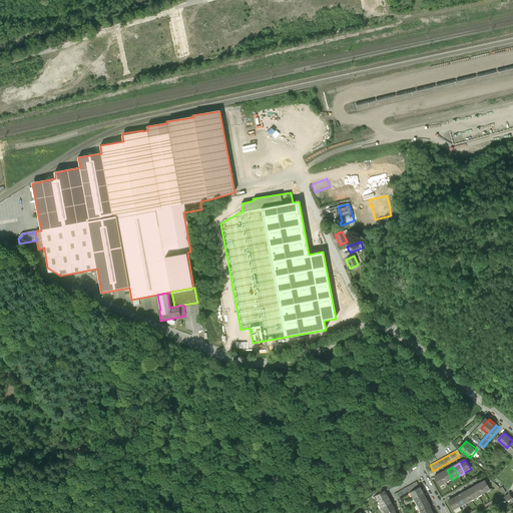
[(405,477),(412,473),(409,468),(403,472),(403,473),(405,477)]
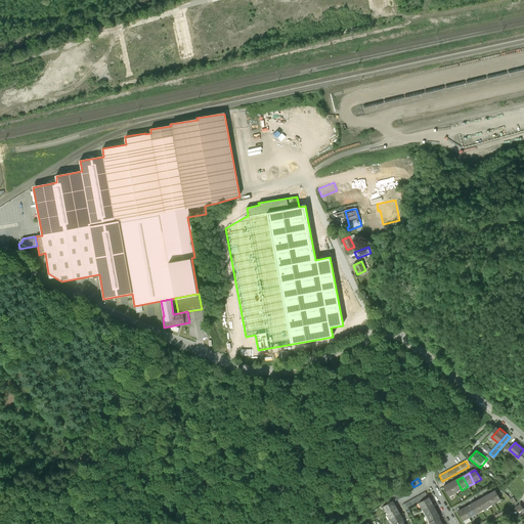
[(450,484),(455,493),(462,490),(456,480),(450,484)]
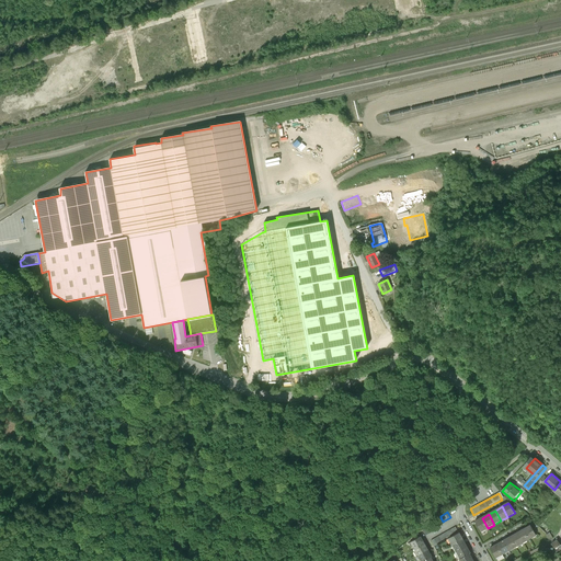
[(435,523),(437,527),(444,523),(441,517),(434,522),(435,523)]
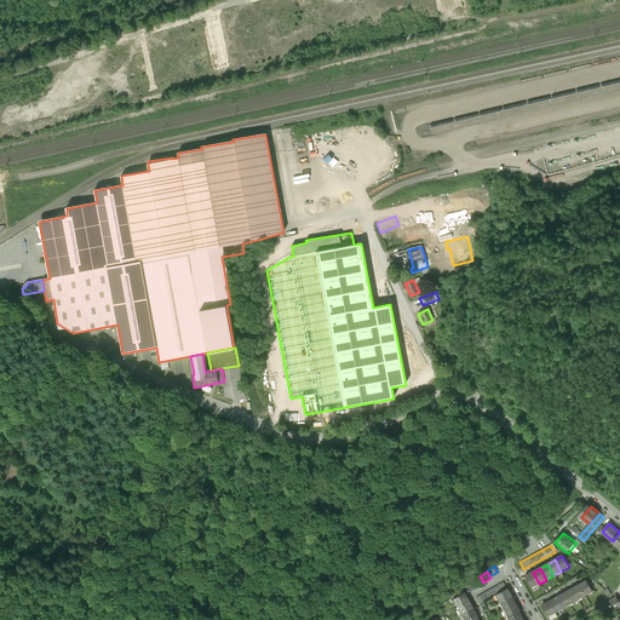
[(524,578),(532,589),(539,584),(533,573),(524,578)]
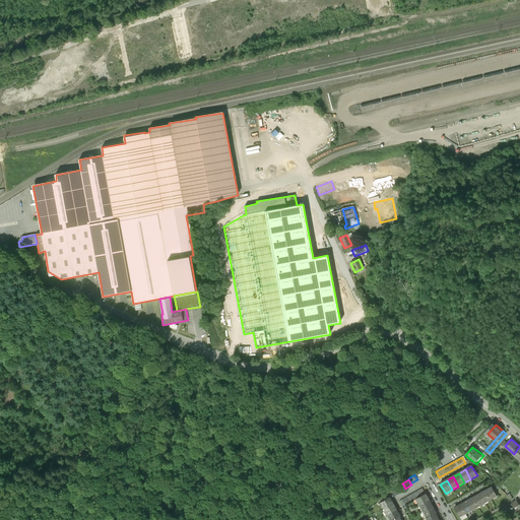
[(499,496),(493,485),(486,490),(493,500),(499,496)]
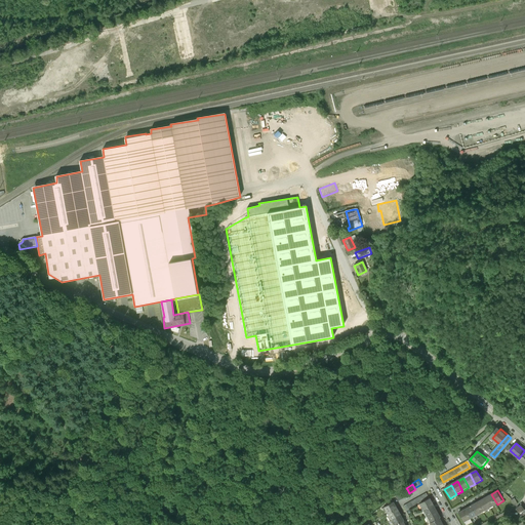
[(430,498),(426,493),(404,506),(408,511),(430,498)]
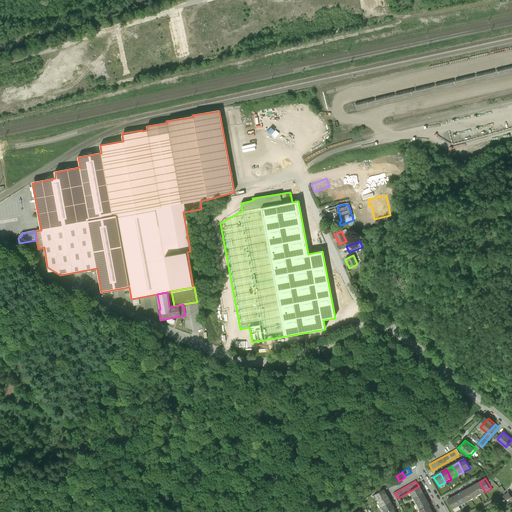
[(473,486),(479,495),(485,492),(479,482),(473,486)]
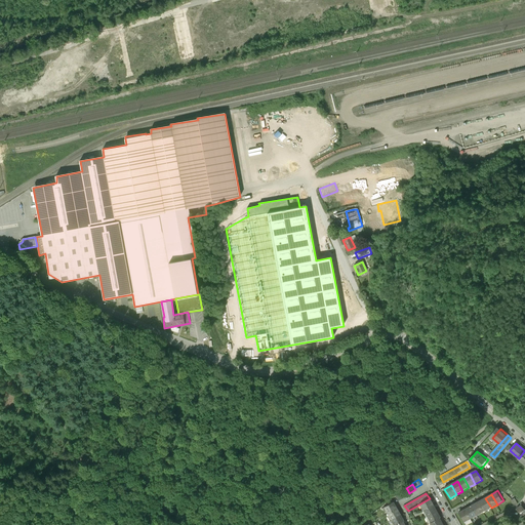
[(420,505),(425,511),(435,506),(431,498),(420,505)]
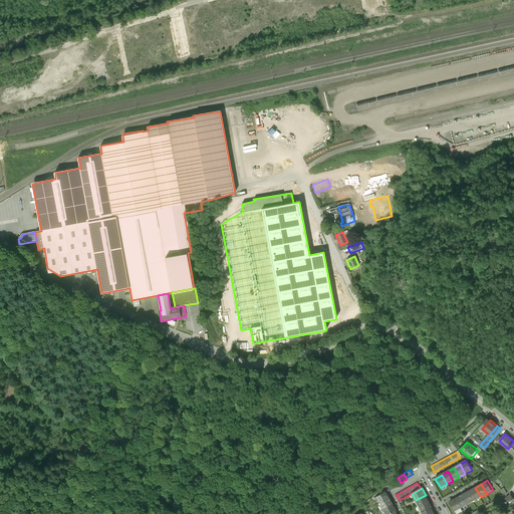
[(469,491),(475,501),(481,497),(475,488),(469,491)]
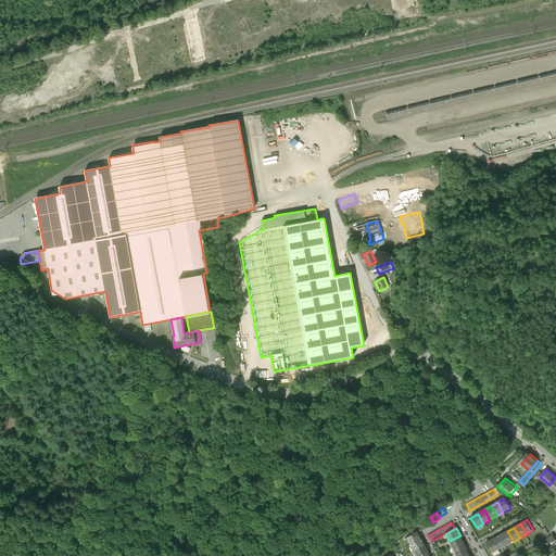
[(500,535),(506,546),(514,542),(507,531),(500,535)]
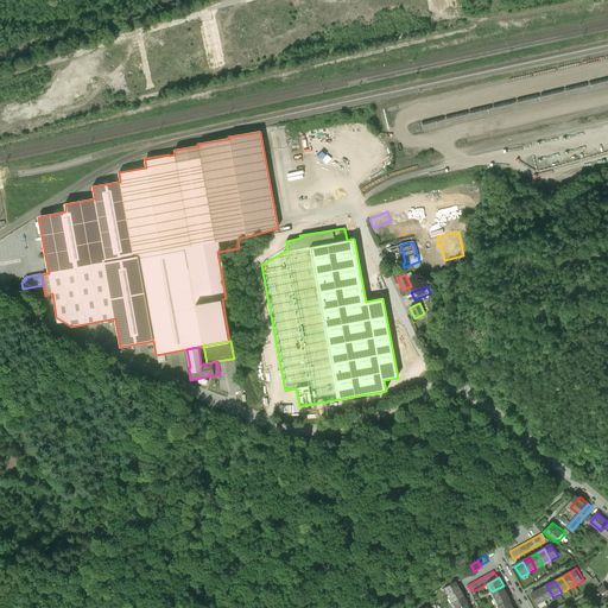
[(447,589),(450,596),(462,589),(457,582),(447,589)]
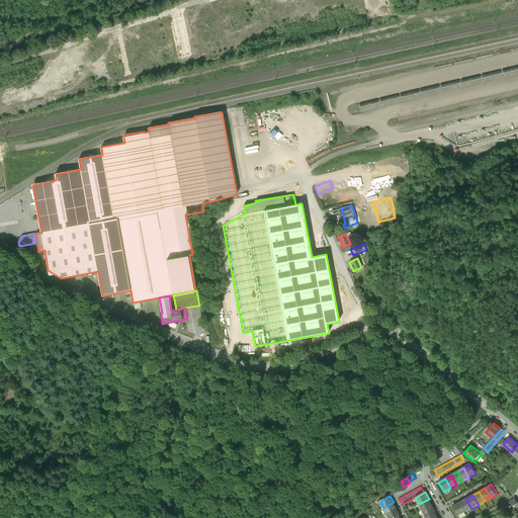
[(512,506),(517,502),(513,498),(509,502),(512,506)]
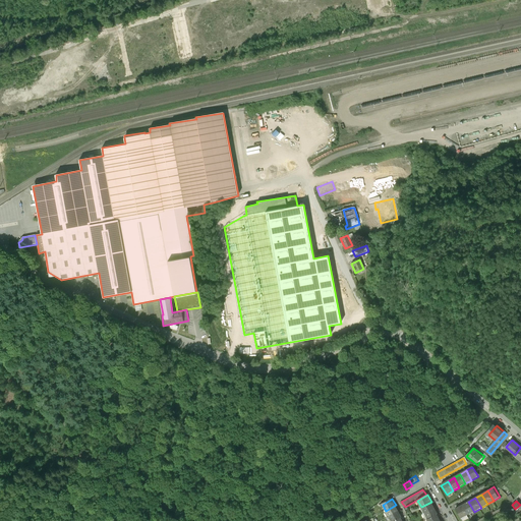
[(431,502),(421,507),(424,513),(435,508),(431,502)]
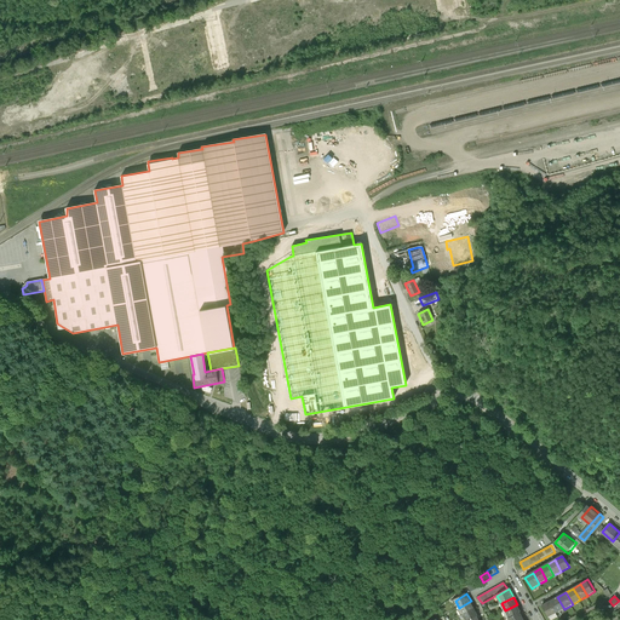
[(550,602),(557,613),(564,609),(557,597),(550,602)]
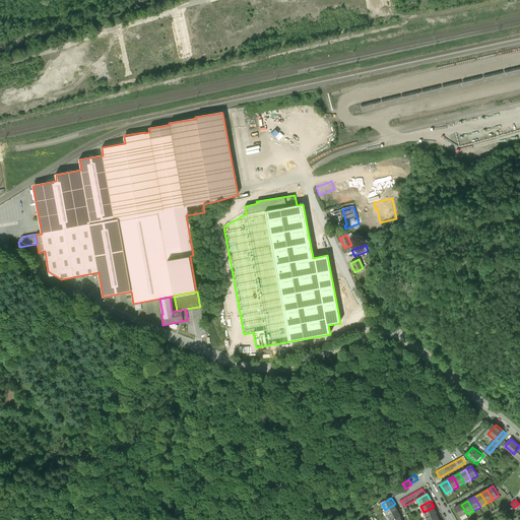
[(385,510),(388,515),(398,510),(395,504),(385,510)]
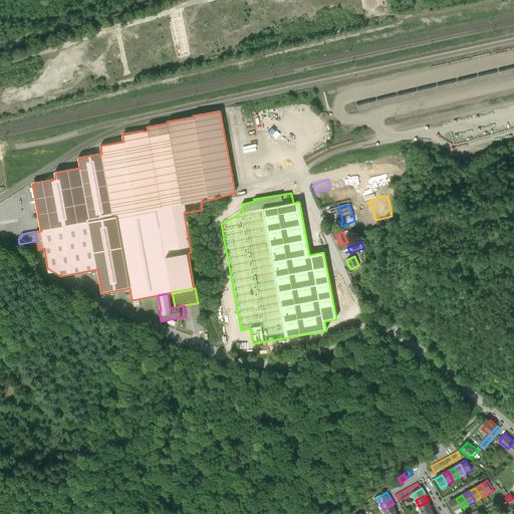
[(450,503),(455,512),(462,508),(456,499),(450,503)]
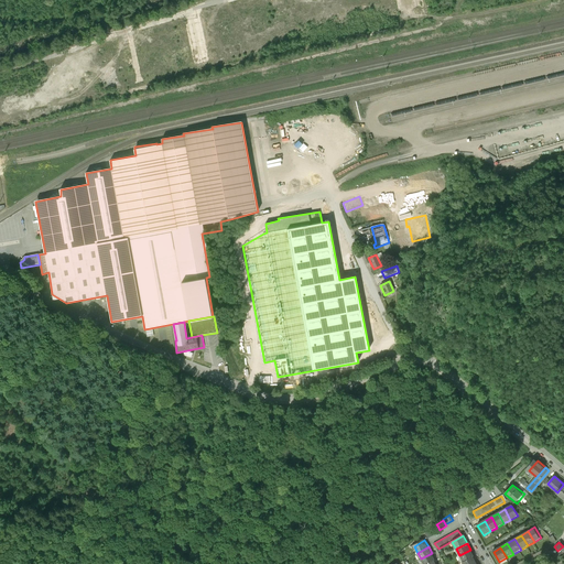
[(470,550),(459,555),(463,563),(474,556),(470,550)]
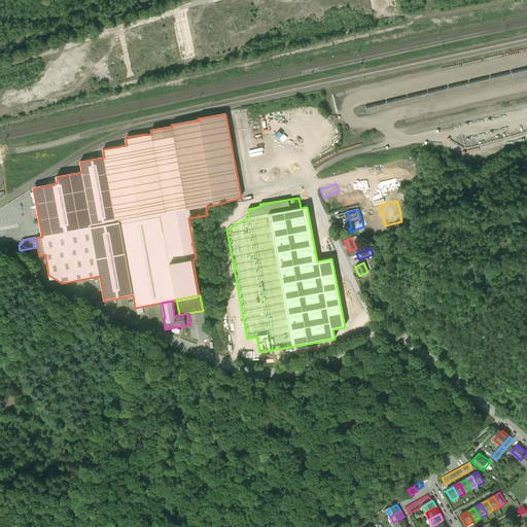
[(393,522),(396,526),(399,526),(407,523),(408,523),(403,517),(393,522)]
